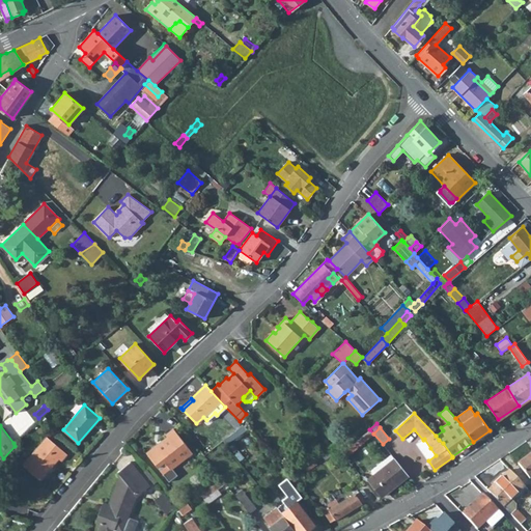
[(172,468),(192,453),(173,428),(166,435),(167,437),(161,441),(162,443),(158,446),(157,445),(146,453),(163,474),(169,481),(177,475),(172,468)]
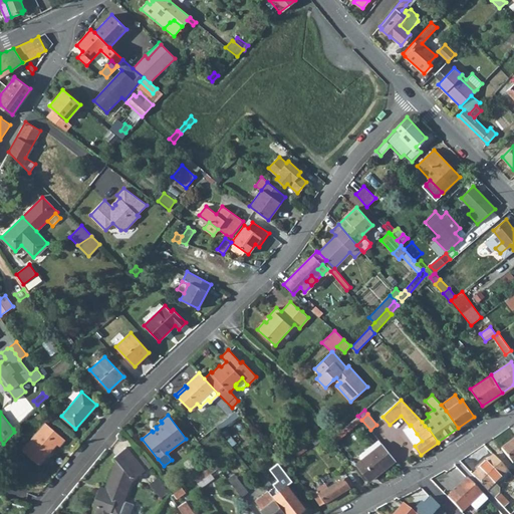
[(361,420),(357,416),(331,438),(335,443),(361,420)]
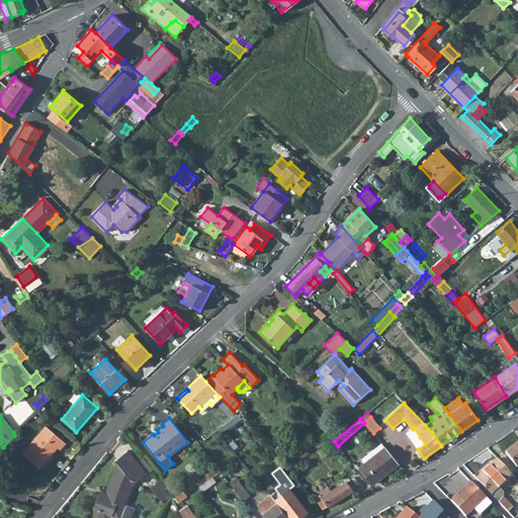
[(224,425),(217,429),(218,430),(221,433),(222,433),(227,429),(224,425)]
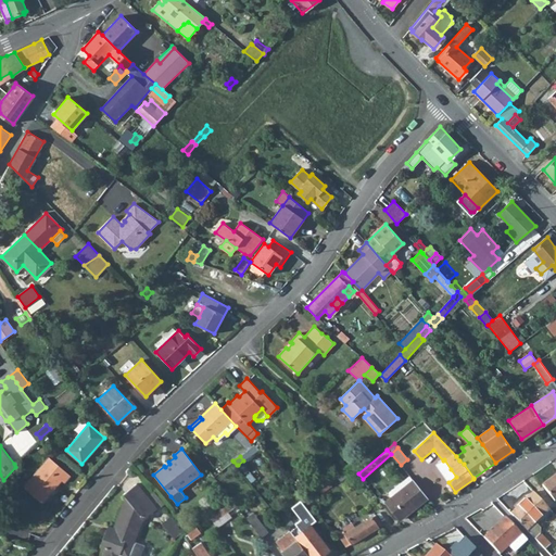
[(64,483),(71,476),(49,457),(23,488),(42,503),(61,481),(64,483)]
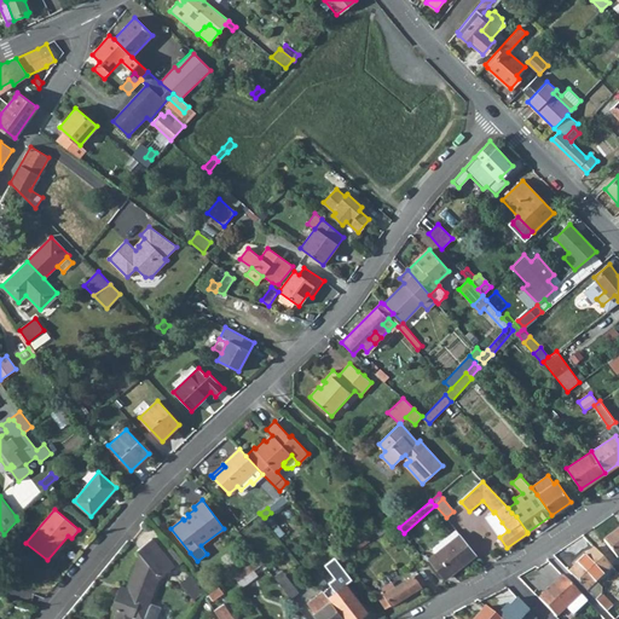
[(493,513),(486,518),(499,537),(508,531),(495,512),(493,513)]
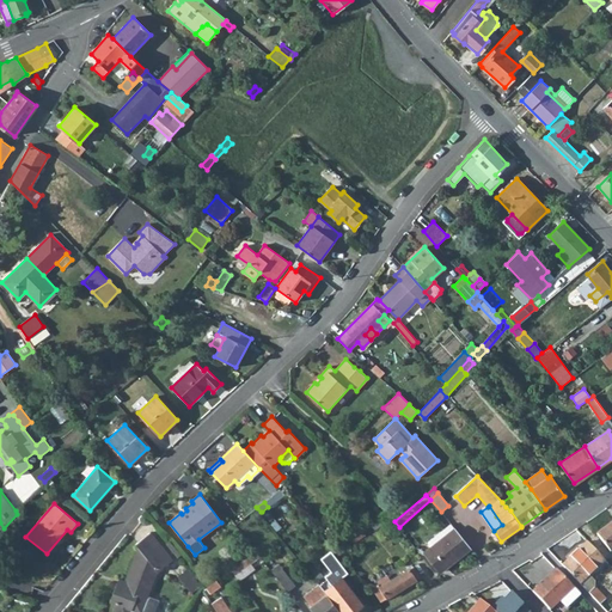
[(268,507),(262,512),(267,518),(271,514),(268,507)]
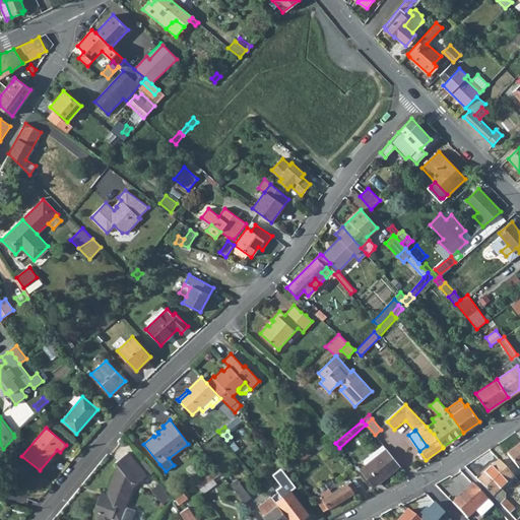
[(318,450),(332,439),(327,433),(314,443),(318,450)]
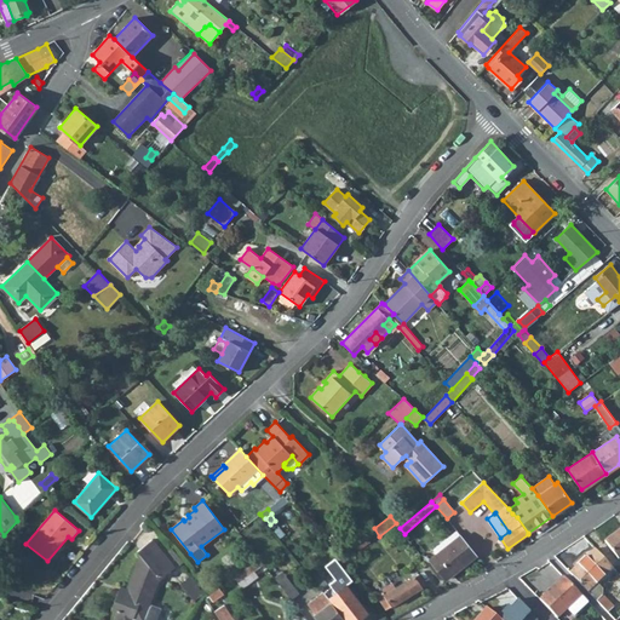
[(619,529),(604,541),(618,560),(619,557),(619,529)]
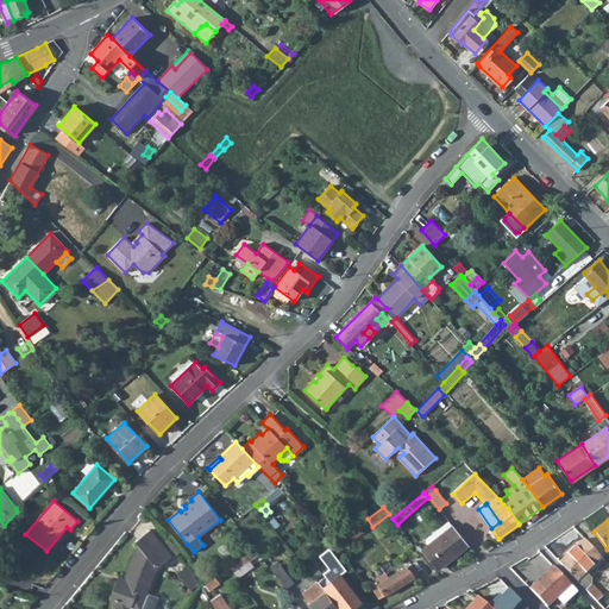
[(363,527),(360,523),(349,533),(352,539),(363,532),(360,528),(363,527)]
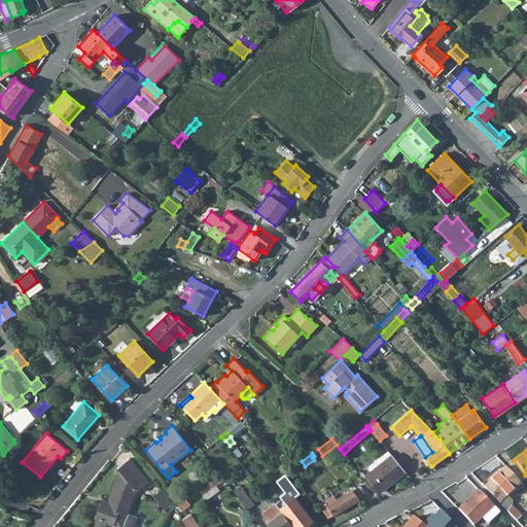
[(379,493),(405,471),(391,455),(365,476),(379,493)]
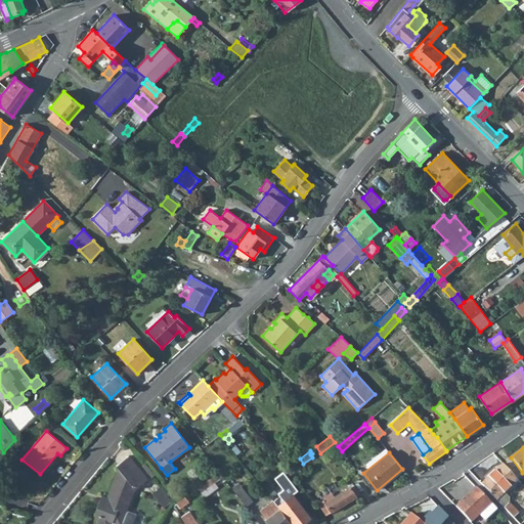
[(105,496),(103,500),(99,499),(93,515),(98,517),(95,523),(131,523),(136,514),(126,511),(134,489),(135,490),(140,486),(147,480),(129,455),(116,466),(118,468),(106,497),(105,496)]
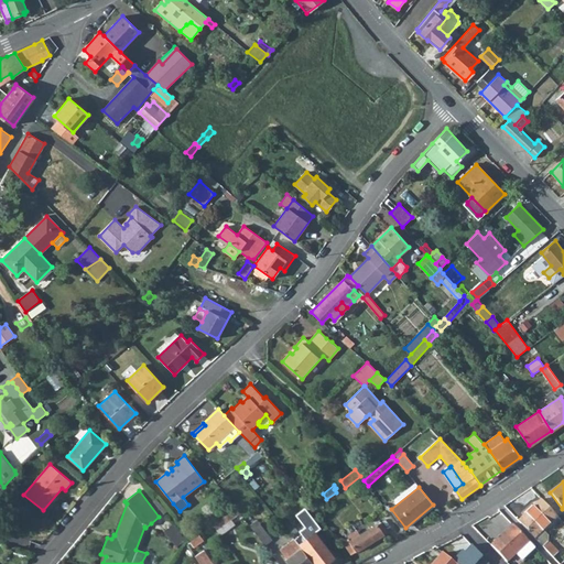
[(167,511),(156,498),(153,501),(163,513),(167,511)]
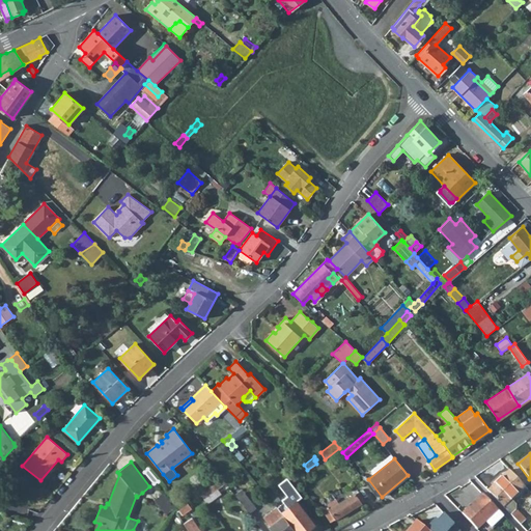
[(525,486),(509,470),(487,491),(503,507),(511,499),(525,486)]
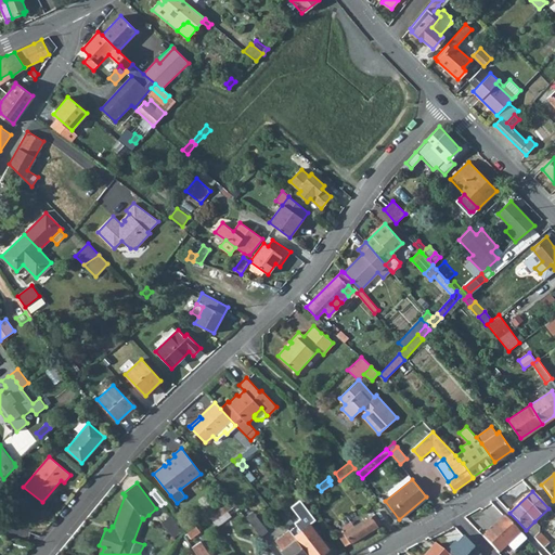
[(236,504),(232,500),(209,516),(217,526),(227,518),(223,514),(228,511),(236,504)]
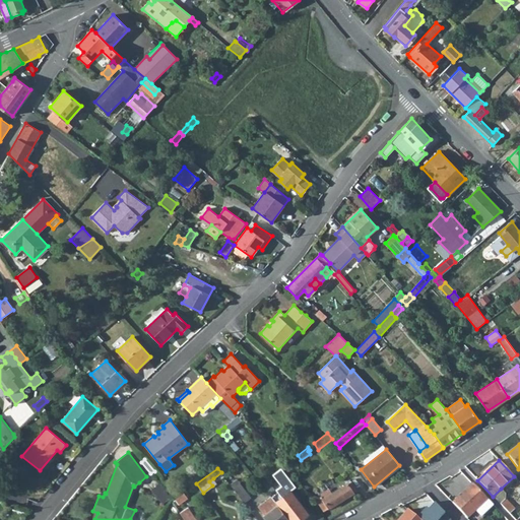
[(146,476),(139,482),(142,486),(149,480),(146,476)]
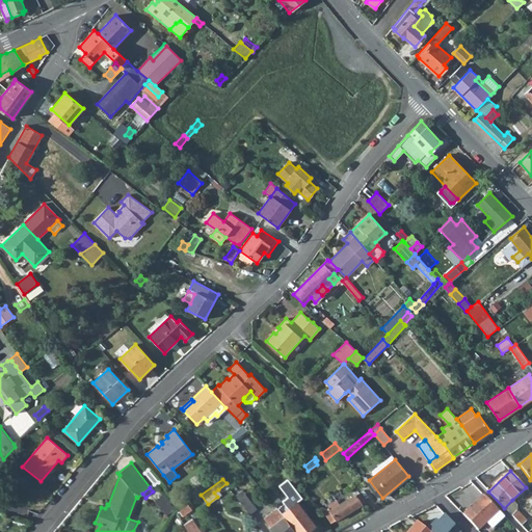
[(236,496),(250,514),(257,509),(242,490),(236,496)]
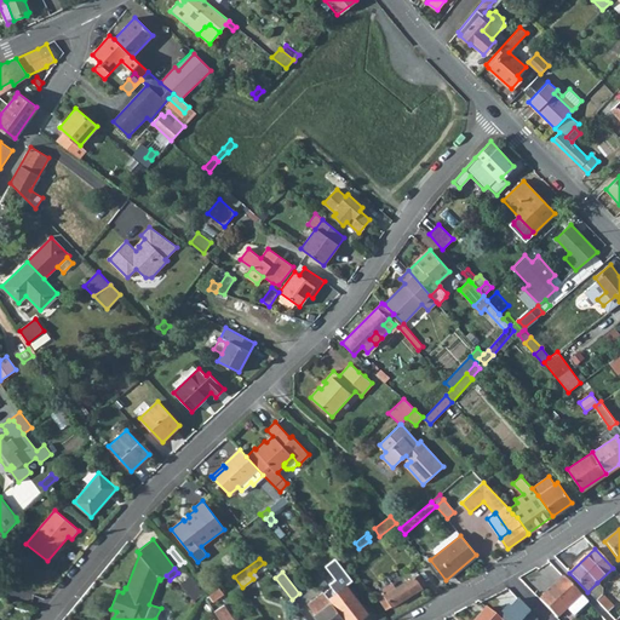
[(392,606),(422,587),(426,585),(419,574),(396,589),(385,595),(384,591),(378,595),(386,609),(392,606)]
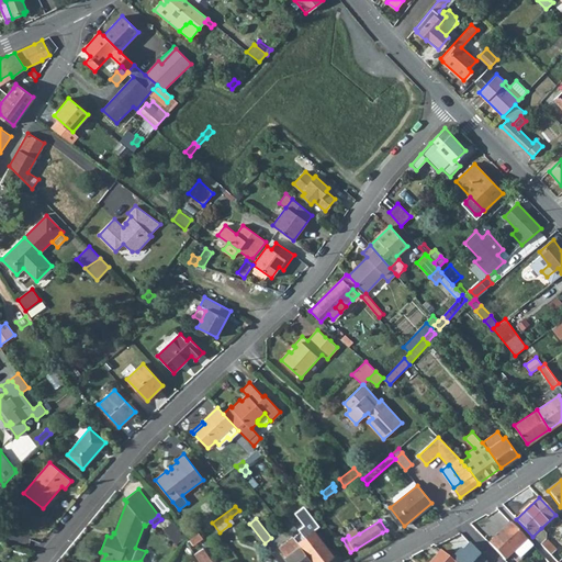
[(527,539),(512,523),(490,543),(505,560),(514,551),(527,539)]
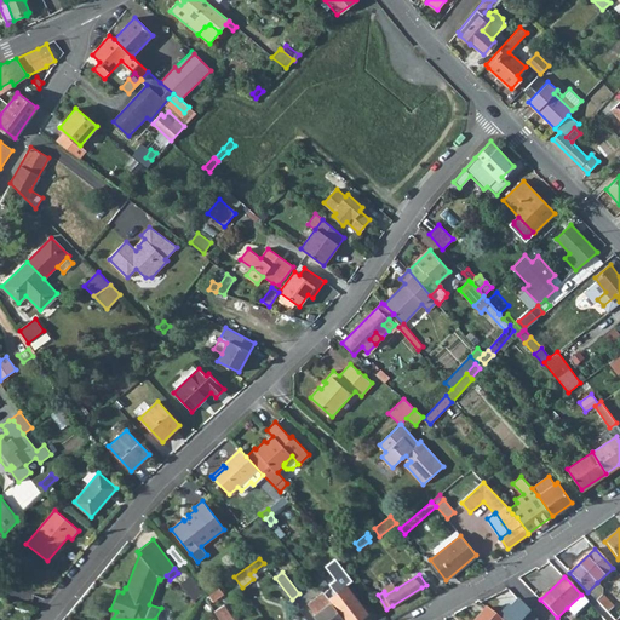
[(383,589),(384,591),(385,595),(396,589),(392,583),(383,589)]
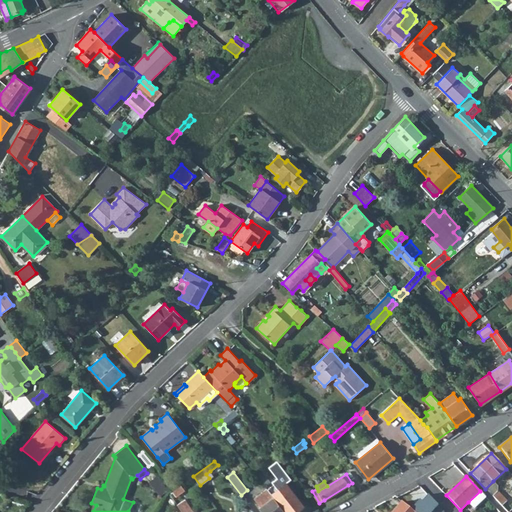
[(497,485),(493,481),(485,489),(492,496),(497,491),(494,488),(497,485)]
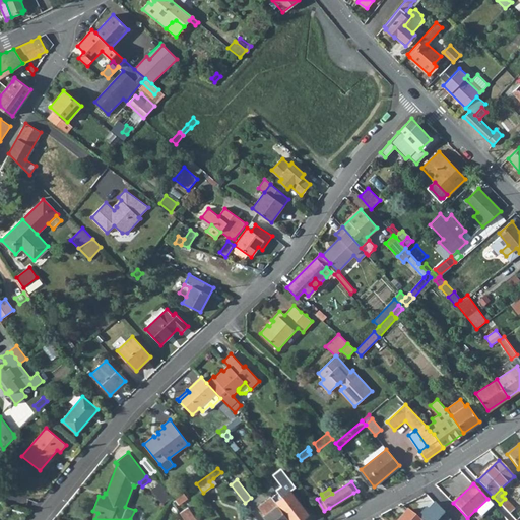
[(299,519),(308,513),(290,491),(281,498),(275,502),(288,519),(299,519)]
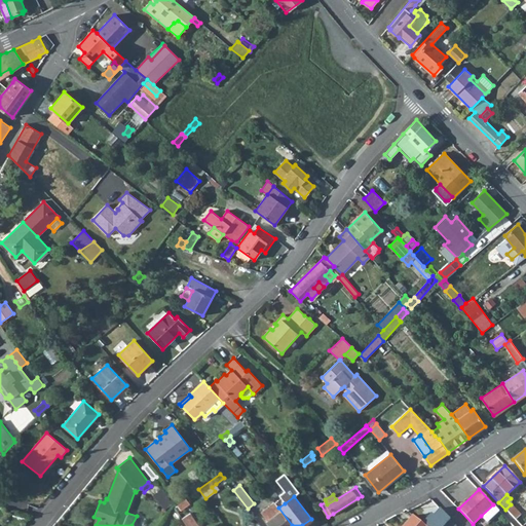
[(274,502),(278,508),(285,503),(280,497),(274,502)]
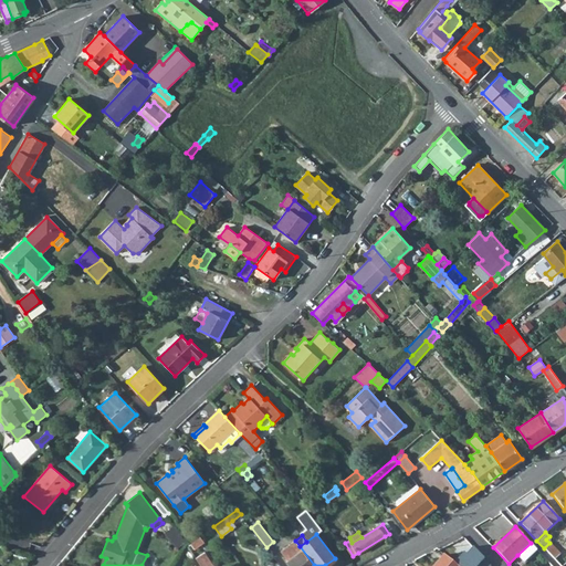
[(200,536),(190,544),(195,549),(205,542),(200,536)]
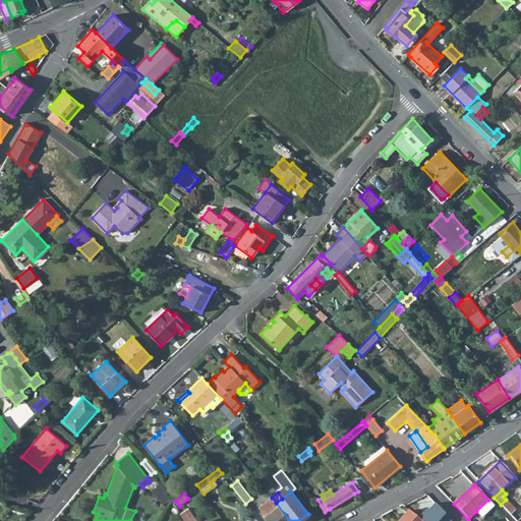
[(264,517),(267,520),(289,520),(276,503),(272,498),(258,508),(265,516),(264,517)]
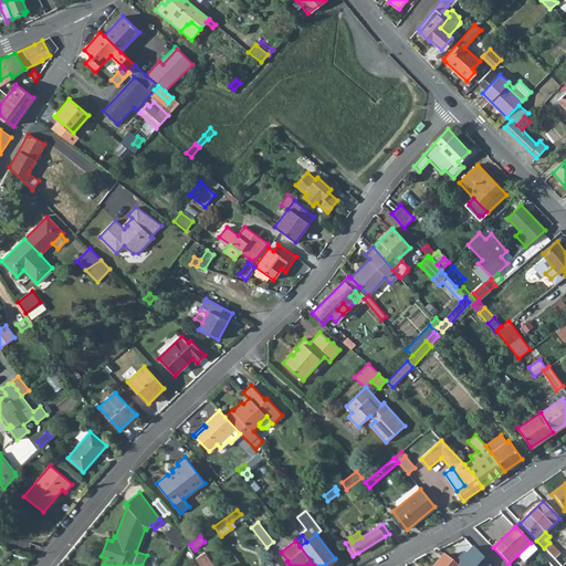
[(531,543),(517,555),(524,562),(537,549),(531,543)]
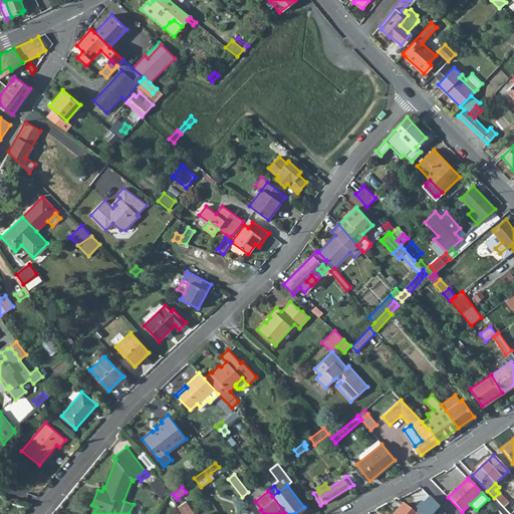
[(509,503),(499,493),(494,498),(504,508),(509,503)]
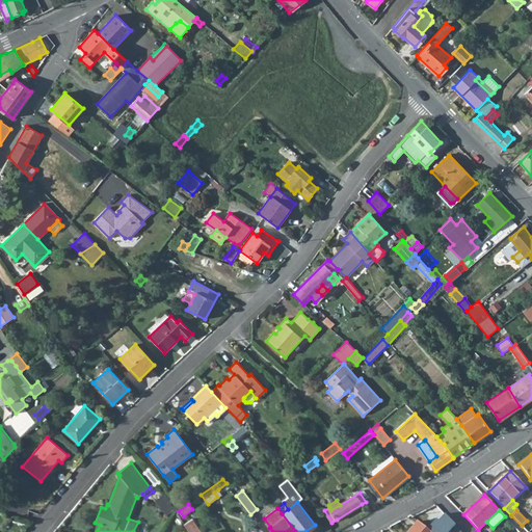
[(449,531),(455,526),(445,514),(439,522),(436,520),(427,530),(429,531),(449,531)]
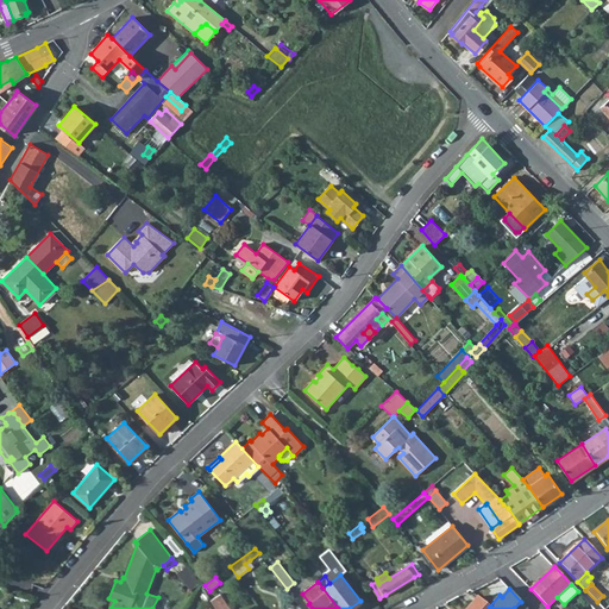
[(231,608),(220,594),(214,598),(221,608),(231,608)]
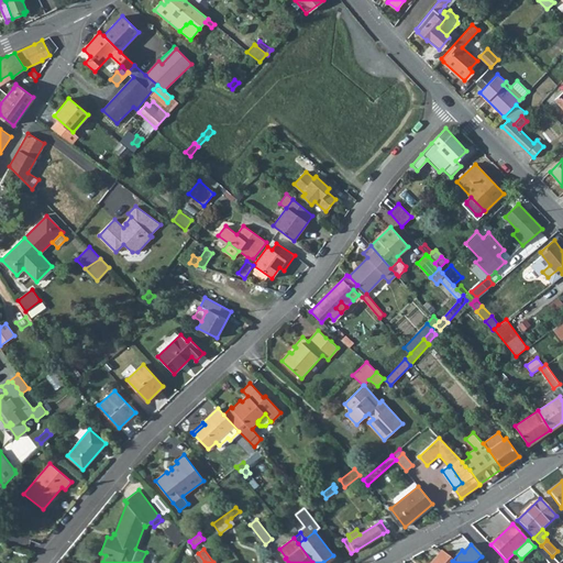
[(454,562),(452,561),(442,552),(432,562),(454,562)]
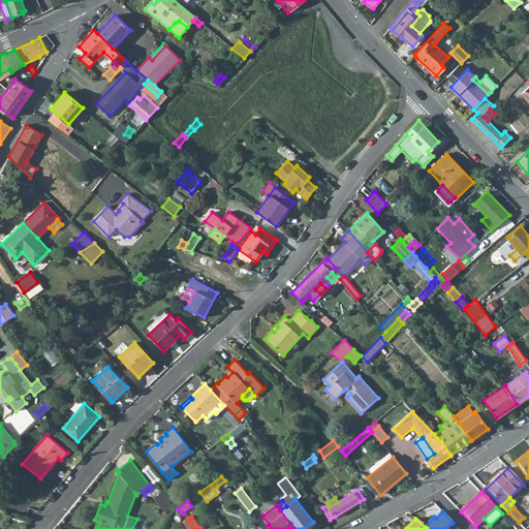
[(192,528),(186,520),(183,522),(187,528),(192,528)]
